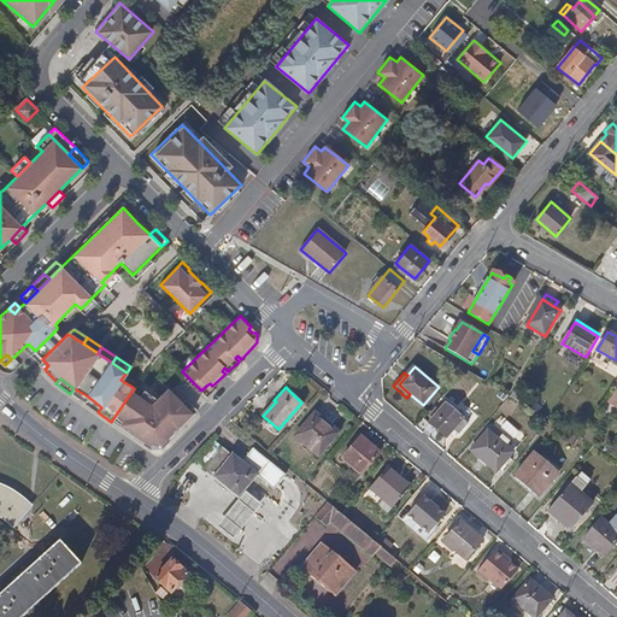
[(616,409),(616,387),(606,403),(616,409)]
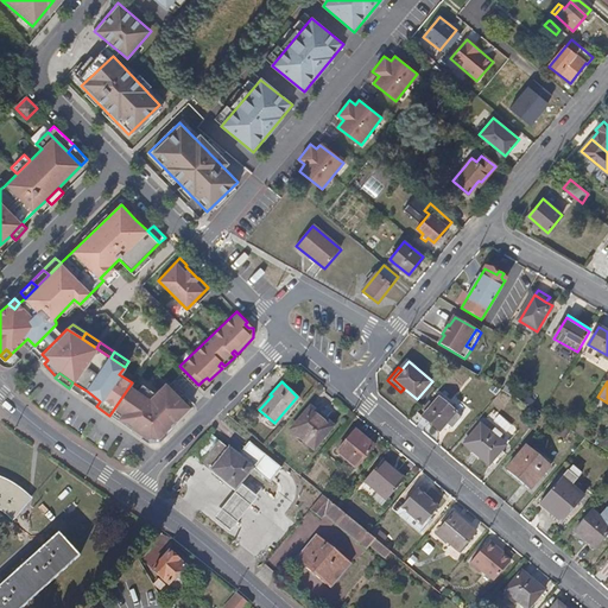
[(139,387),(132,382),(112,412),(119,418),(119,417),(141,431),(138,435),(147,442),(151,438),(156,438),(159,441),(177,423),(179,420),(173,416),(185,404),(168,385),(160,392),(158,390),(157,390),(154,393),(141,384),(139,387)]
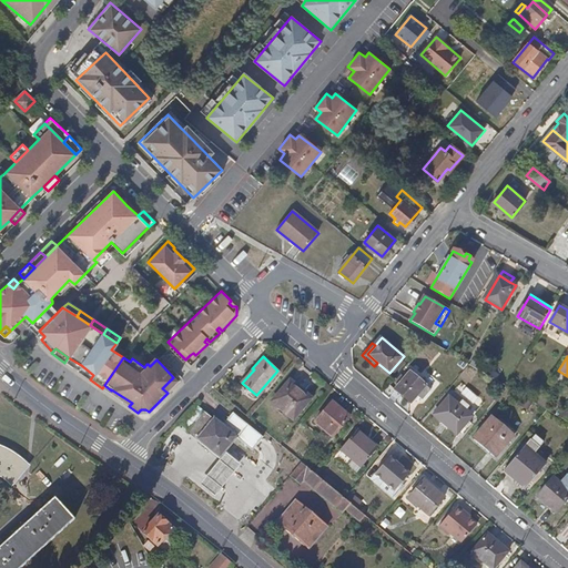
[(473,359),(469,364),(477,369),(479,364),(473,359)]
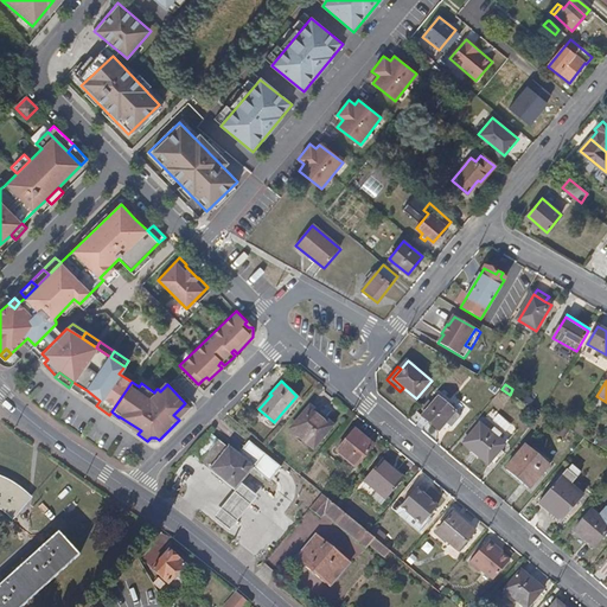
[(100,401),(87,390),(82,396),(96,406),(100,401)]
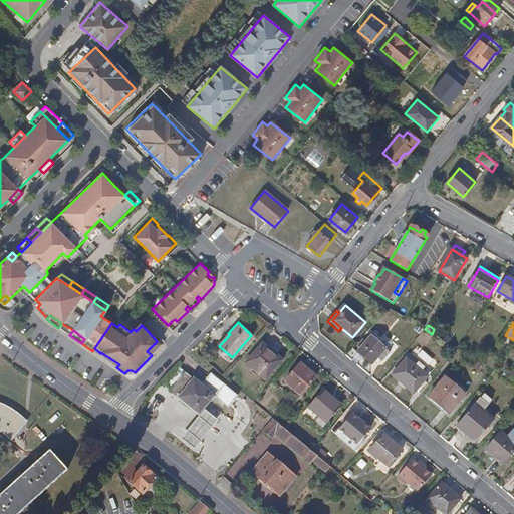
[(230,334),(228,333),(226,331),(215,343),(219,346),(230,334)]
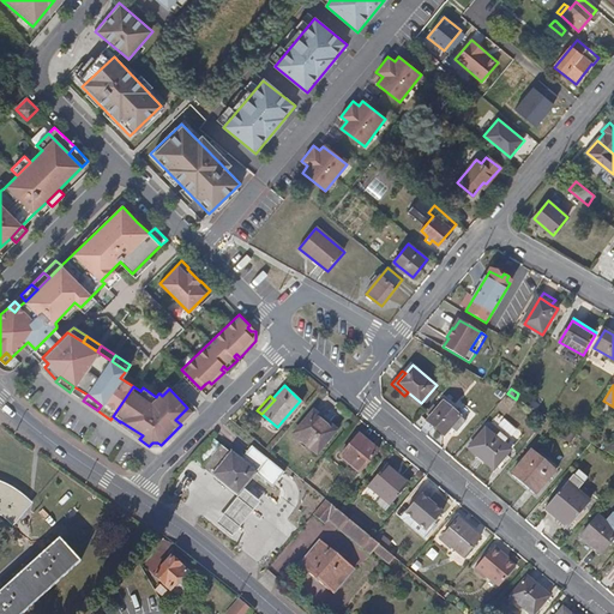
[(459,416),(441,402),(435,408),(429,415),(426,421),(444,435),(450,427),(457,432),(465,421),(459,416)]
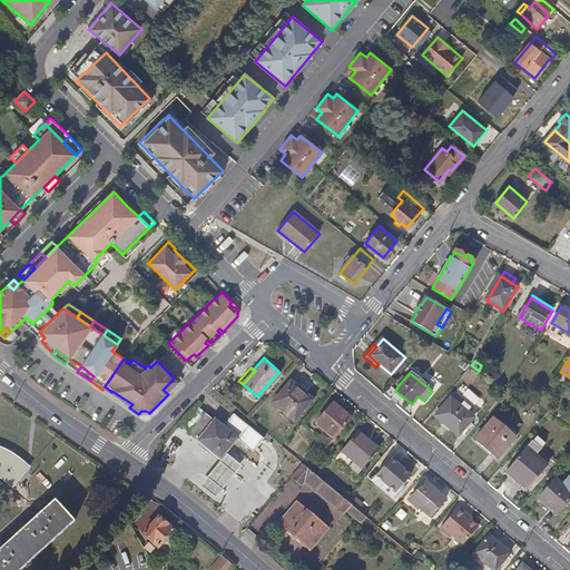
[(290,381),(272,402),(294,420),(312,397),(298,386),(297,387),(290,381)]
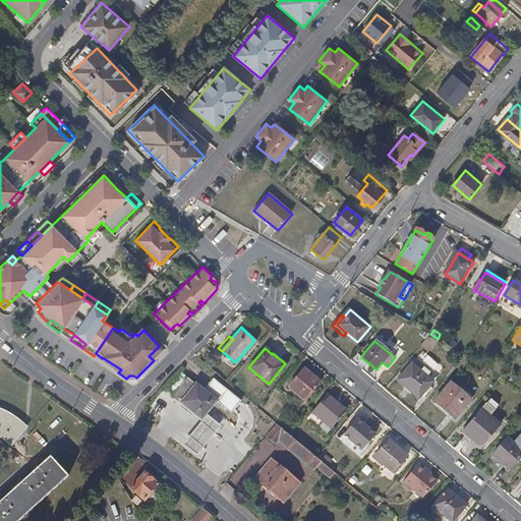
[(411,363),(398,381),(418,398),(432,382),(411,363)]
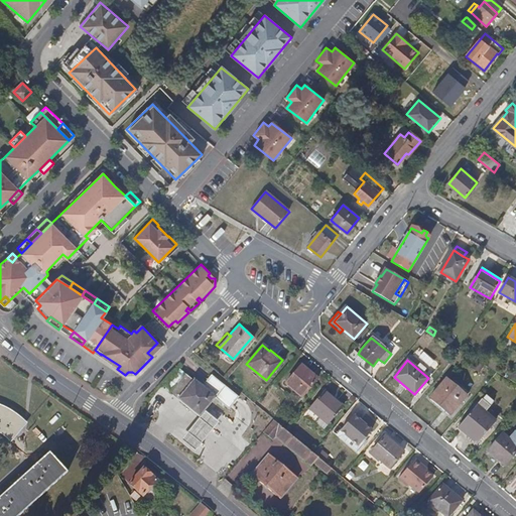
[(302,364),(287,382),(302,395),(317,377),(302,364)]
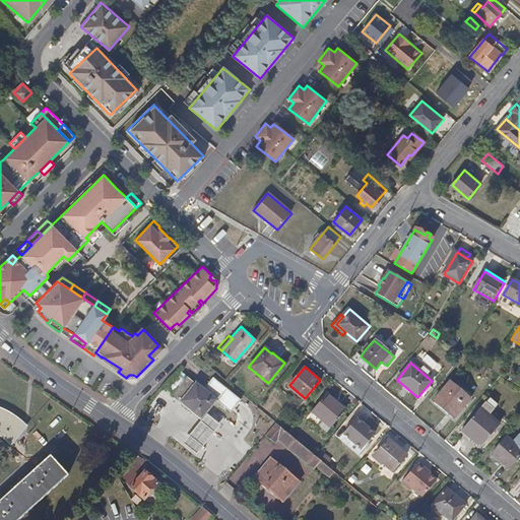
[(194,383),(178,371),(164,388),(200,421),(214,400),(222,405),(232,393),(204,371),(194,383)]
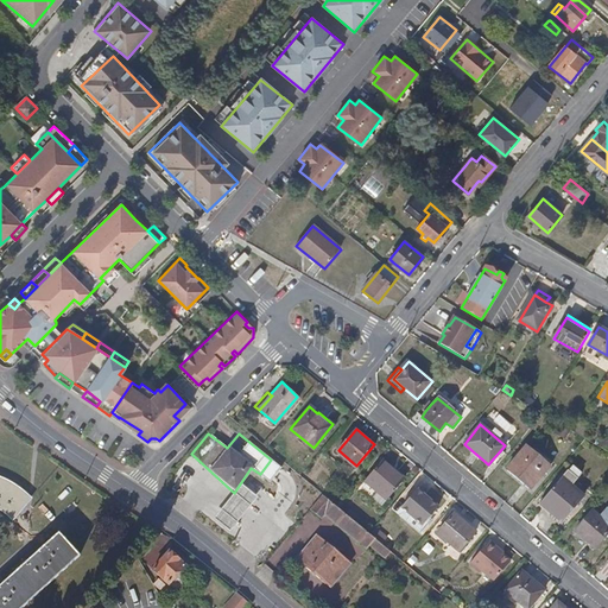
[(525,445),(506,467),(530,488),(549,467),(525,445)]
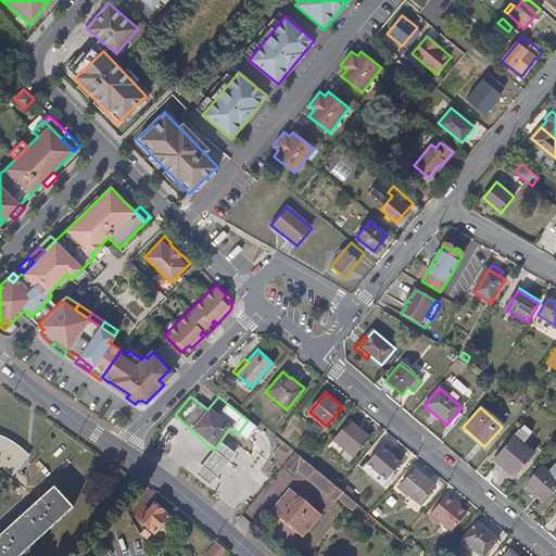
[(349,420),(333,439),(354,456),(369,438),(349,420)]
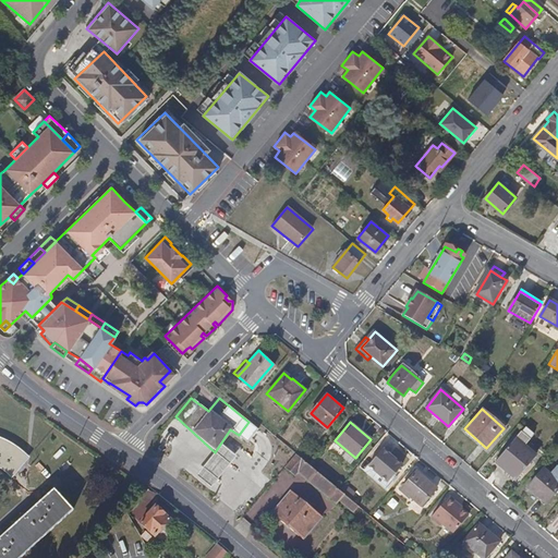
[(523,429),(519,434),(528,440),(531,436),(523,429)]
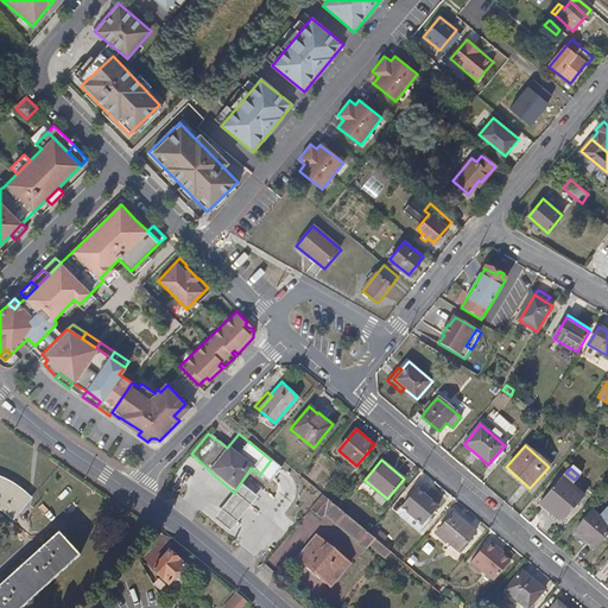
[(565,473),(542,501),(563,519),(580,500),(567,488),(575,480),(565,473)]
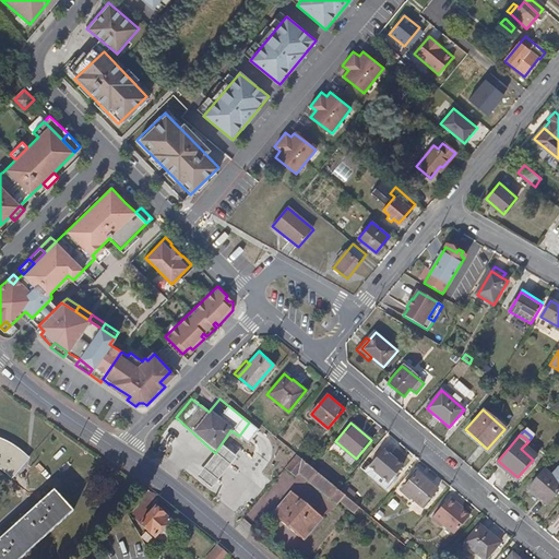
[(0,465),(1,466),(12,474),(23,460),(11,451),(0,443),(0,465)]
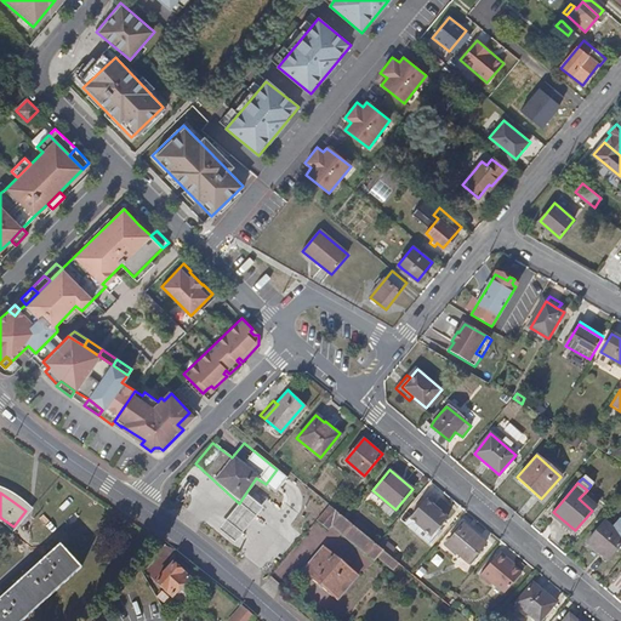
[(265,507),(250,495),(223,528),(238,540),(265,507)]
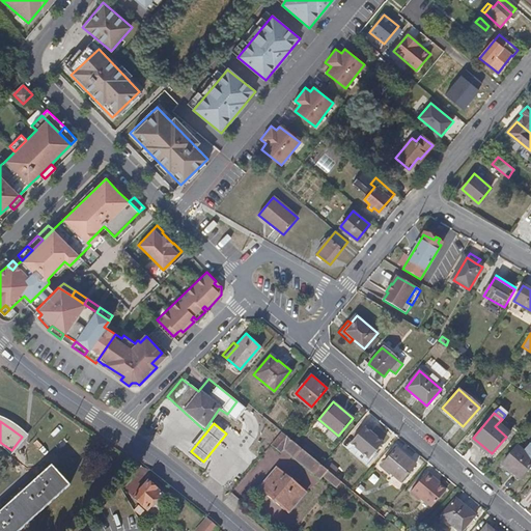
[(365,429),(352,445),(369,460),(383,445),(365,429)]
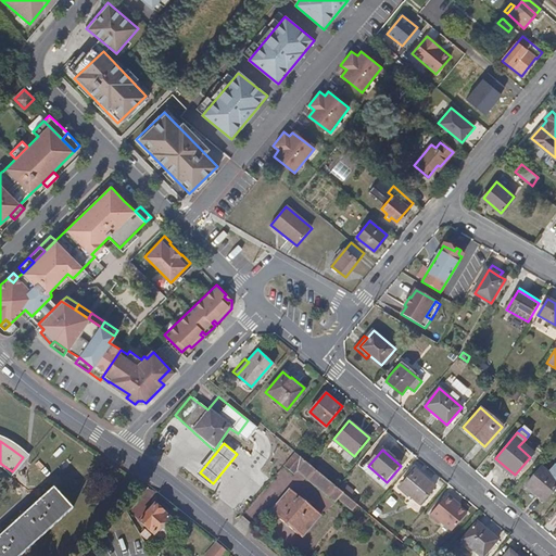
[(352,512),(357,505),(337,488),(305,462),(295,454),(285,467),(293,475),(297,471),(335,504),(338,500),(352,512)]
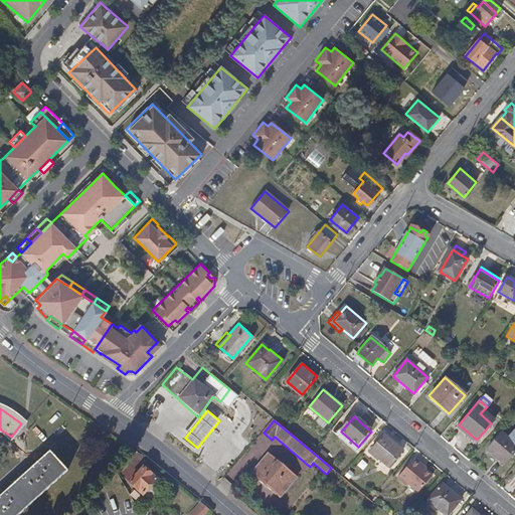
[(477,440),(459,424),(457,426),(475,443),(477,440)]
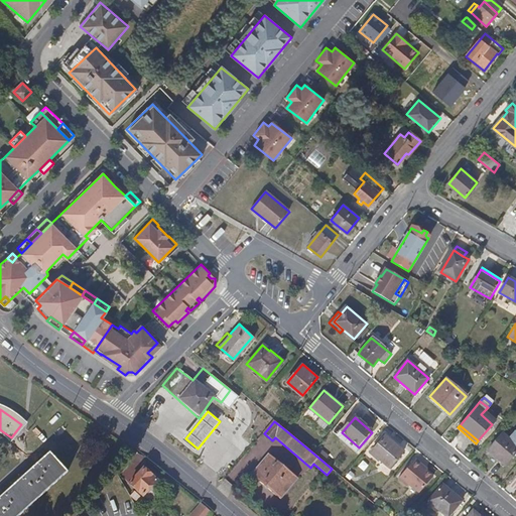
[(494,455),(504,463),(515,447),(515,444),(501,433),(488,449),(494,455)]
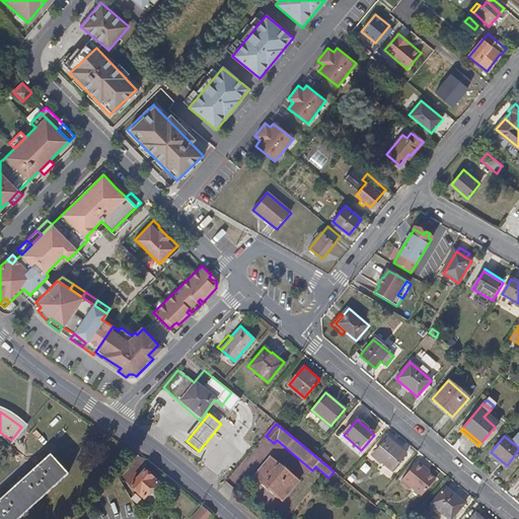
[(386,437),(371,454),(390,470),(404,453),(386,437)]
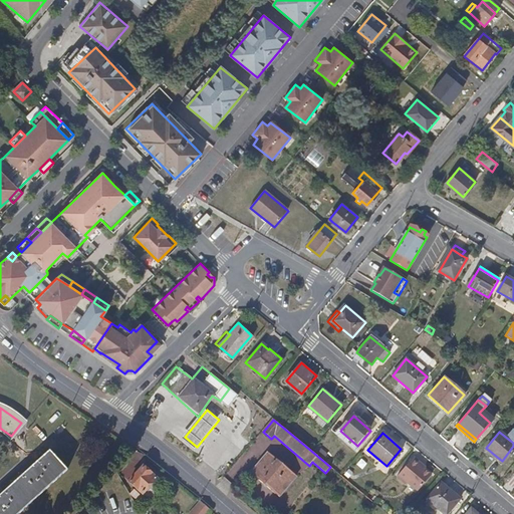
[(47,452),(0,494),(0,513),(17,513),(65,471),(47,452)]
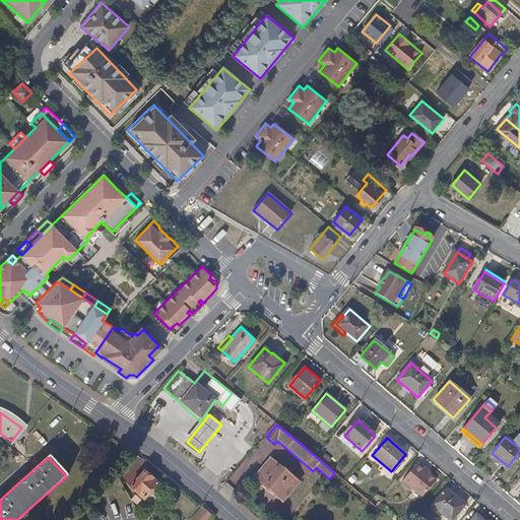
[(508,466),(498,458),(496,461),(506,469),(508,466)]
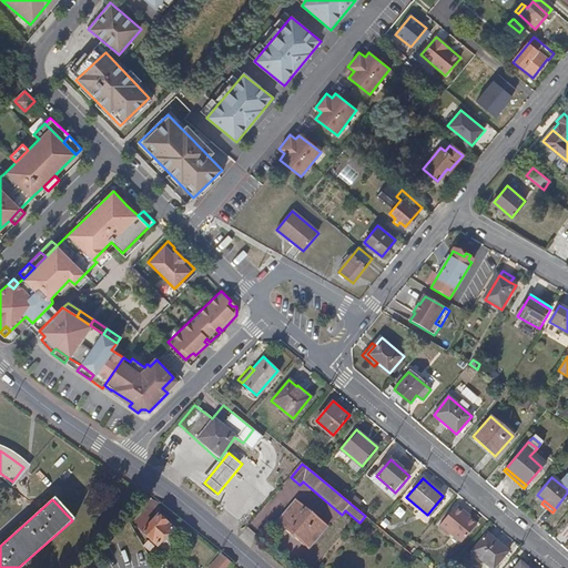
[(307,553),(326,530),(294,503),(275,526),(307,553)]
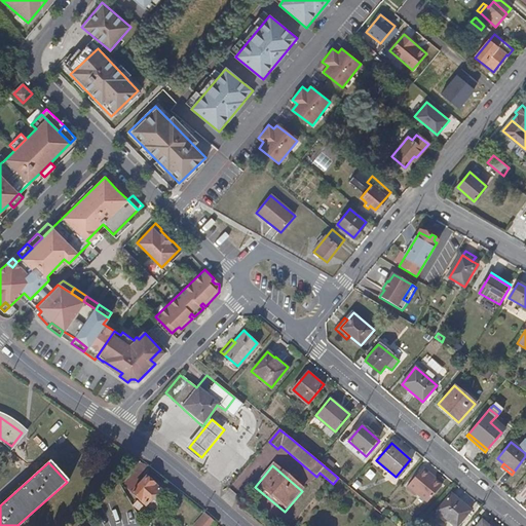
[(422,468),(408,486),(417,494),(415,496),(425,504),(441,486),(422,468)]
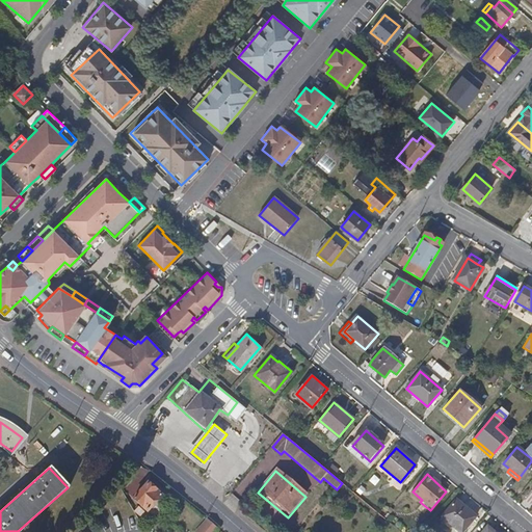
[(160,496),(154,489),(145,483),(132,500),(145,512),(160,496)]
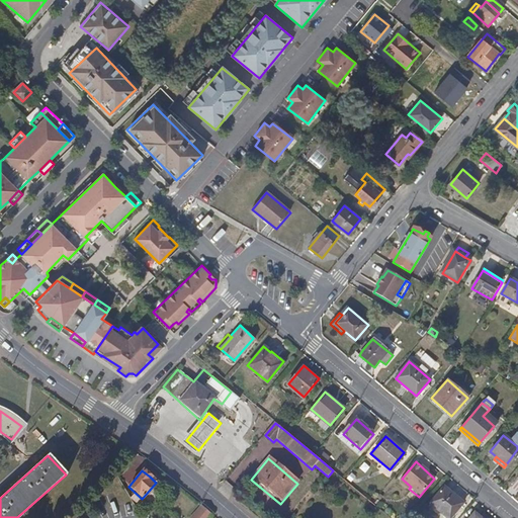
[(152,475),(150,477),(156,483),(158,480),(152,475)]
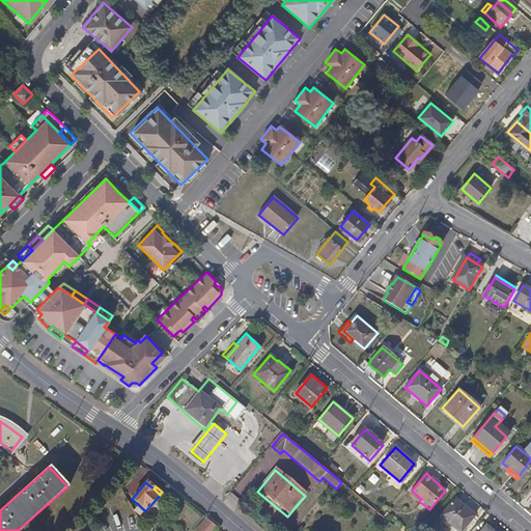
[(455,499),(441,516),(457,530),(460,530),(474,515),(455,499)]
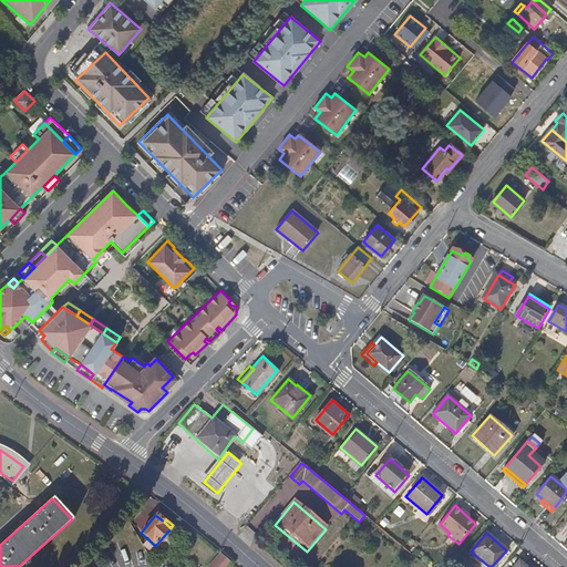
[(226,566),(229,563),(218,554),(206,566),(226,566)]
